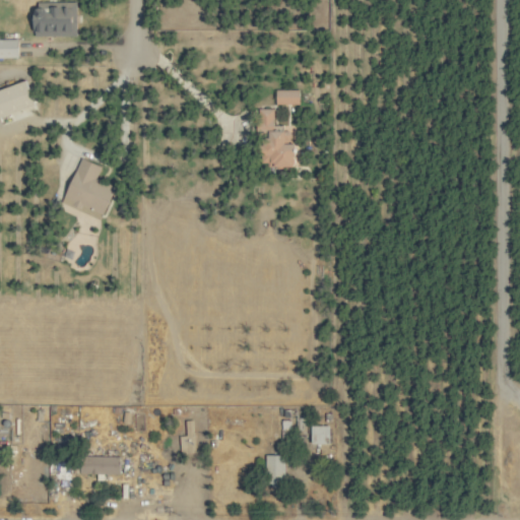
[(77,35),(78,1),(50,1),(50,7),(36,7),(36,35),(77,35)]
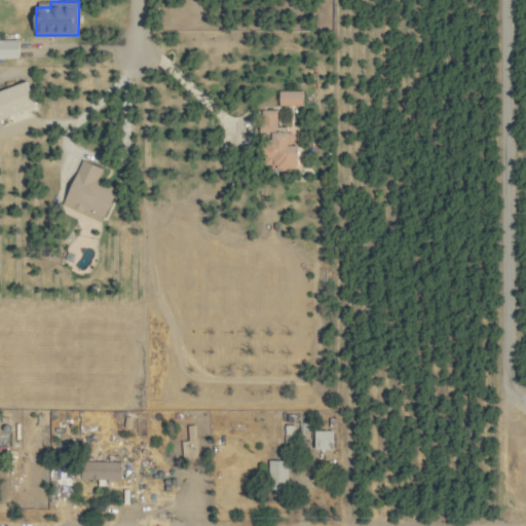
[(0,57),(20,58),(20,38),(0,38),(0,57)]
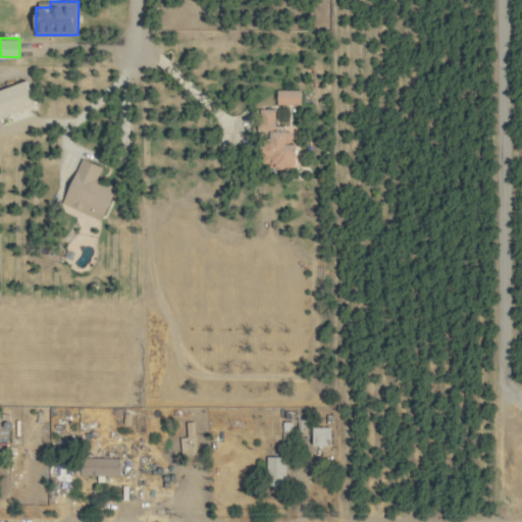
[(0,89),(0,116),(37,103),(28,79),(0,89)]
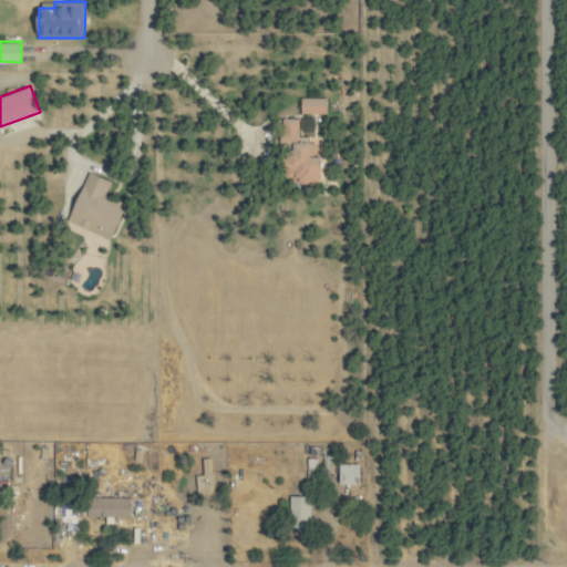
[(300,96),(301,113),(328,113),(327,96),(300,96)]
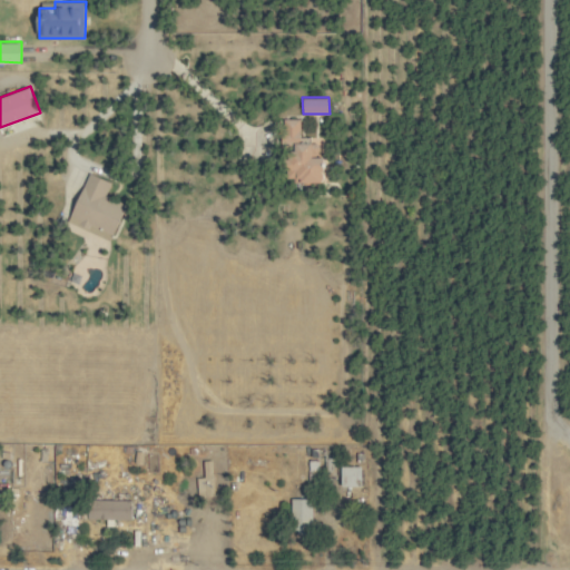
[(301,118),(287,118),(287,180),(325,180),(325,156),(313,156),(313,141),(301,141),(301,118)]
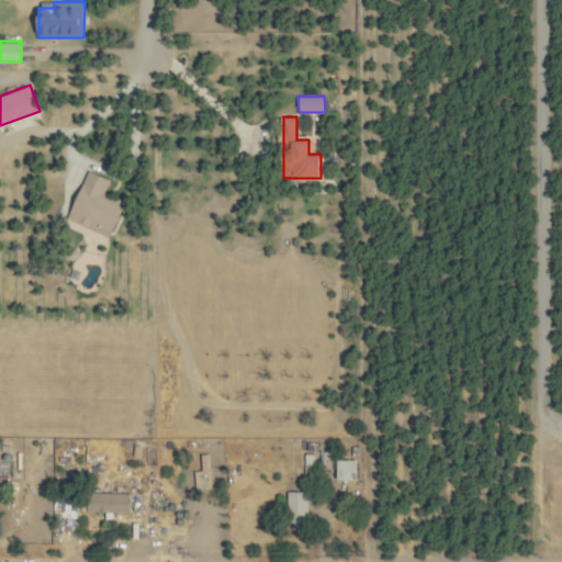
[(124,199),(105,192),(110,177),(87,169),(69,221),(112,235),(124,199)]
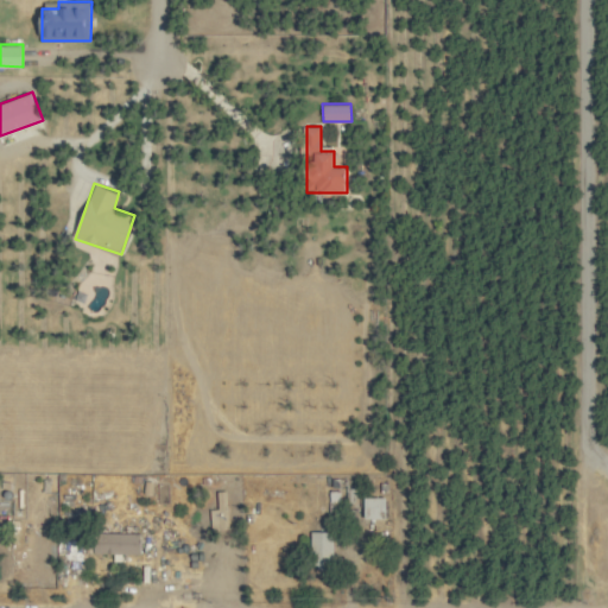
[(385,517),(384,495),(365,496),(365,518),(385,517)]
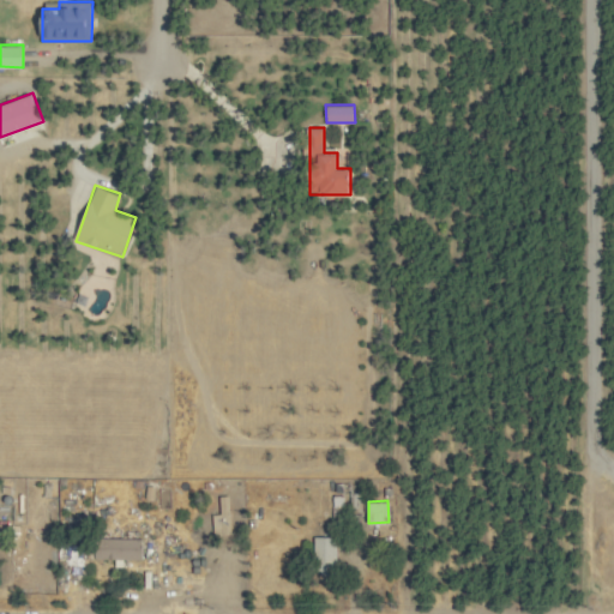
[(338,536),(315,535),(313,572),(336,573),(338,536)]
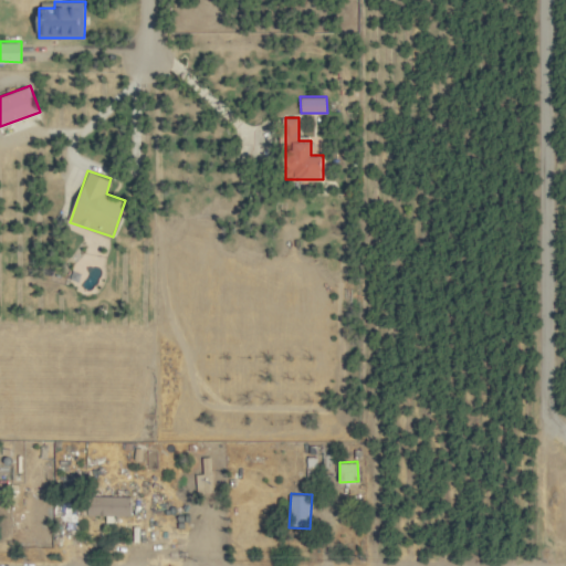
[(87,514),(132,515),(132,496),(87,495),(87,514)]
